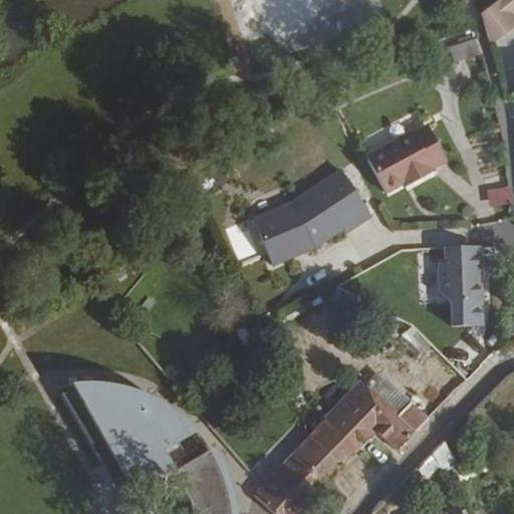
[(513,17),(510,12),(513,8),(513,0),(498,0),(480,13),(489,44),(513,25),(513,17)]
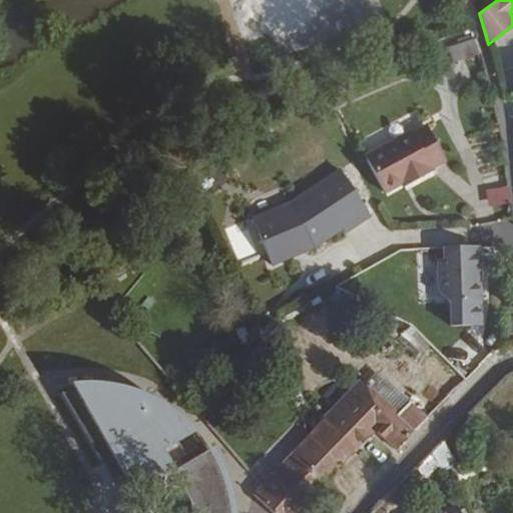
[(453,62),(480,53),(475,40),(448,48),(453,62)]
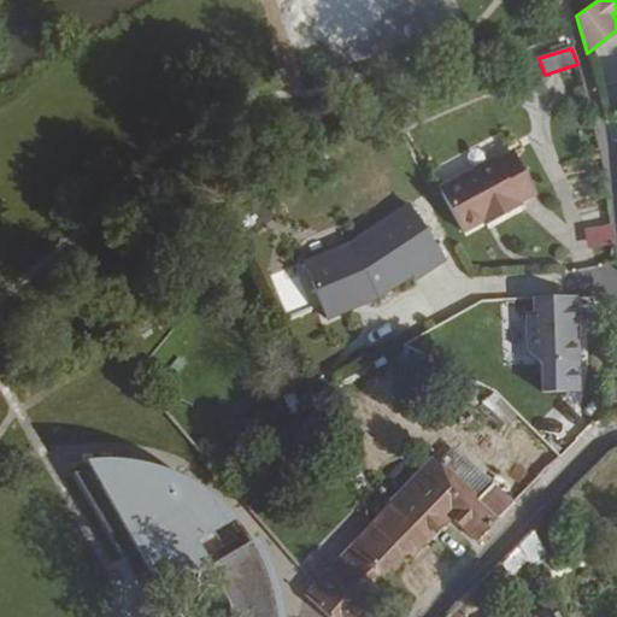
[(512,151),(439,188),(463,233),(483,222),(486,225),(521,206),(519,203),(536,194),(512,151)]
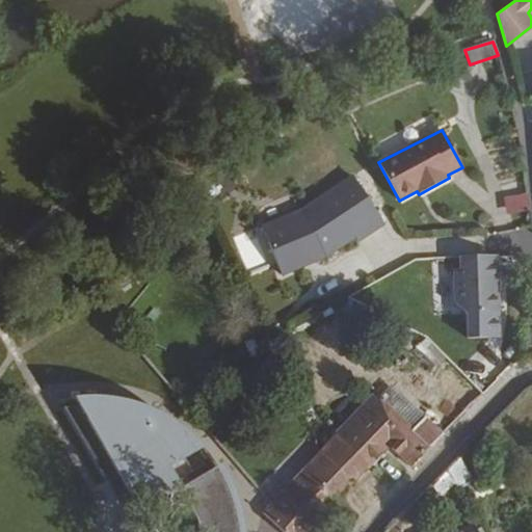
[(262,227),(282,275),(308,264),(306,261),(326,251),(328,256),(355,238),(357,241),(384,224),(352,177),(301,211),(262,227)]
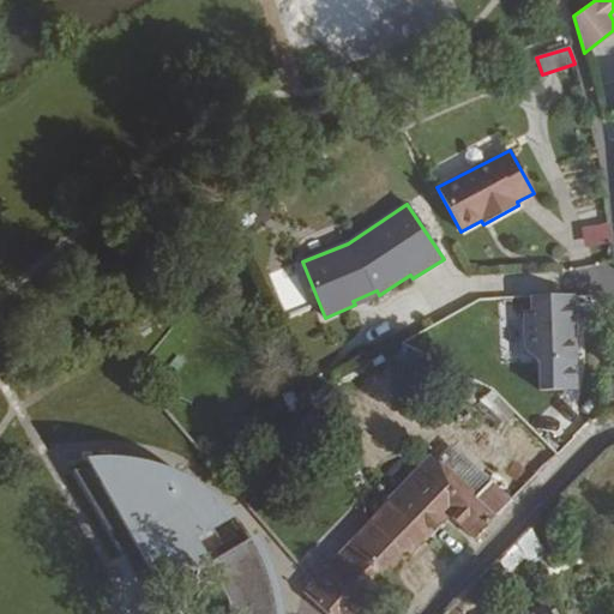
[(611,223),(584,226),(587,248),(613,245),(611,223)]
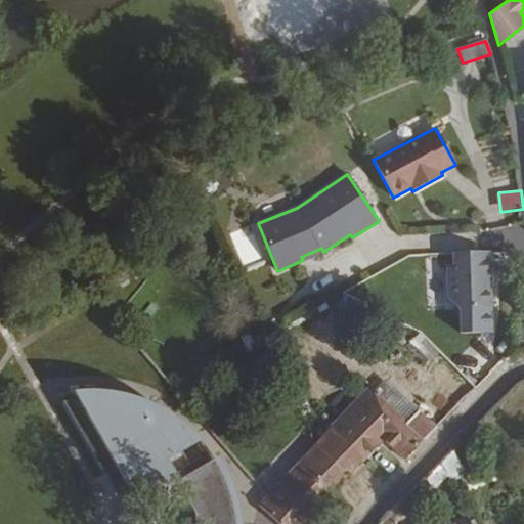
[(321,248),(301,257),(303,260),(323,252),(321,248)]
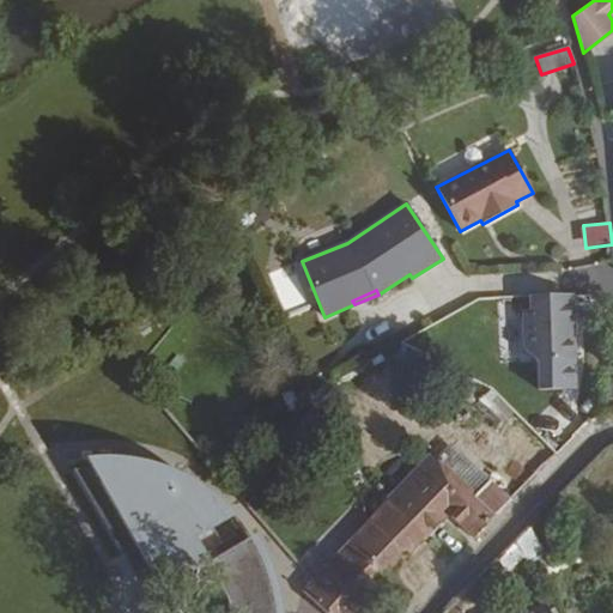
[(538,360),(539,389),(577,388),(574,292),(529,295),(529,309),(522,310),(523,349),(538,360)]
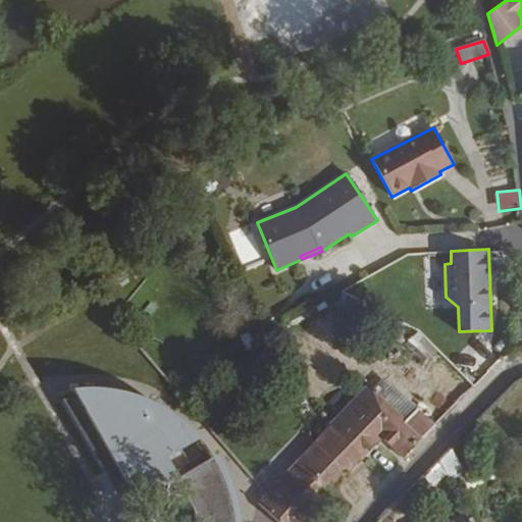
[(427,361),(437,349),(417,331),(407,344),(427,361)]
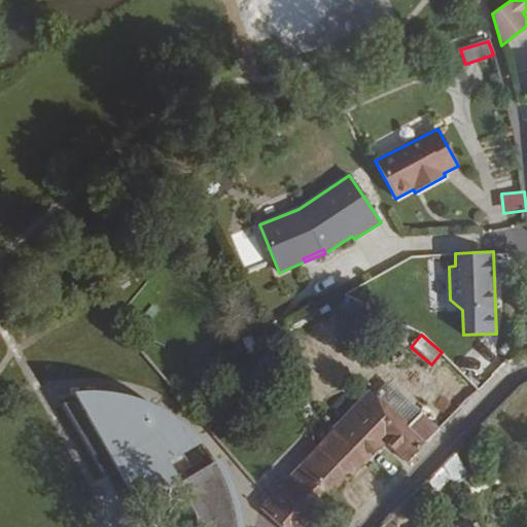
[(388,384),(377,395),(408,425),(418,415),(388,384)]
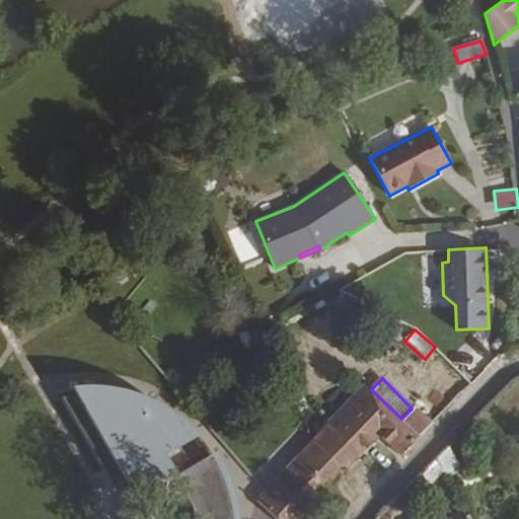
[(367,384),(312,441),(343,471),(379,434),(401,454),(419,434),(420,437),(431,424),(414,408),(412,409),(401,419),(371,389),(367,384)]
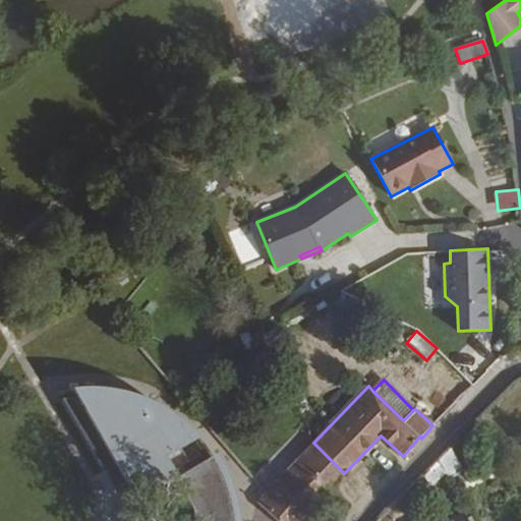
[(235,520),(231,497),(222,471),(208,448),(175,463),(162,443),(189,427),(167,411),(142,400),(115,393),(88,392),(77,393),(136,496),(148,490),(159,490),(170,495),(178,502),(183,512),(183,520),(235,520)]
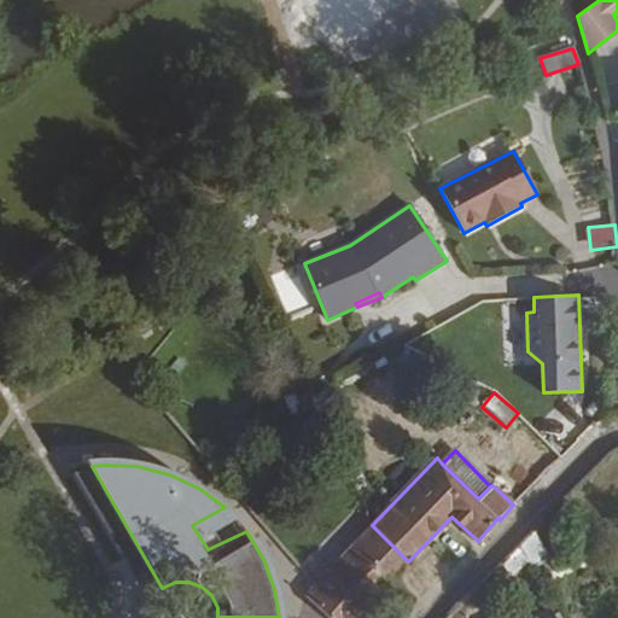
[(333,470),(314,487),(339,530),(356,512),(333,470)]
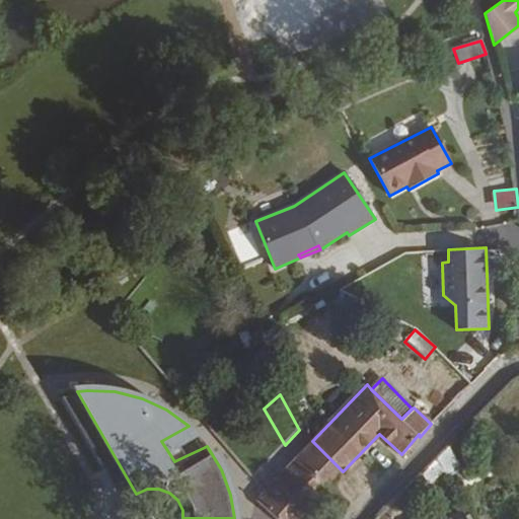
[(312,441),(256,501),(276,518),(298,518),(343,471),(312,441)]
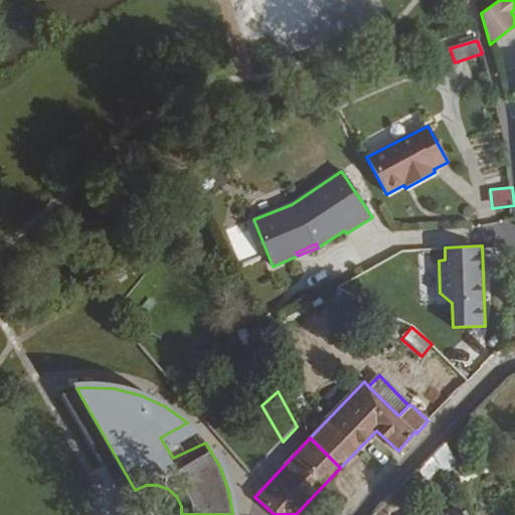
[(432,454),(416,470),(425,479),(440,468),(432,454)]
